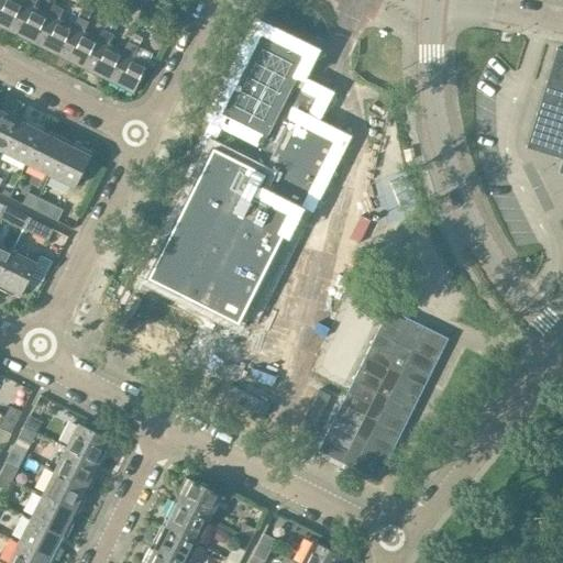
[(0,0),(0,26),(8,31),(23,1),(20,0),(0,0)]
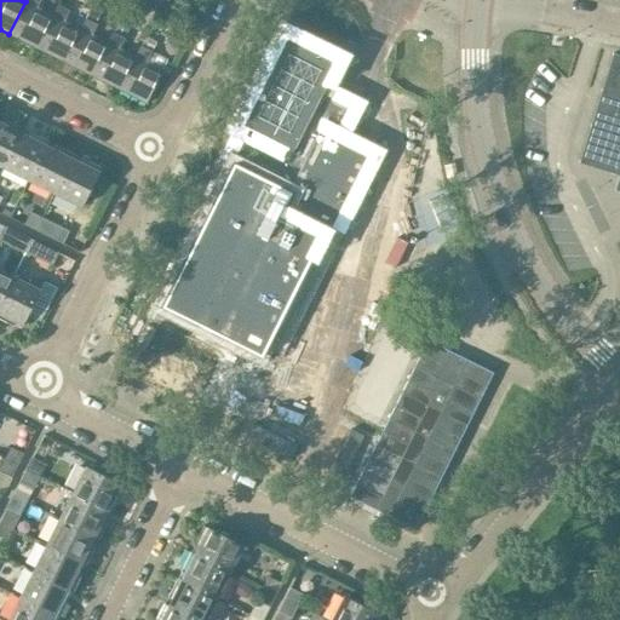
[(9,34),(36,47),(52,15),(38,7),(40,0),(26,0),(26,1),(9,34)]
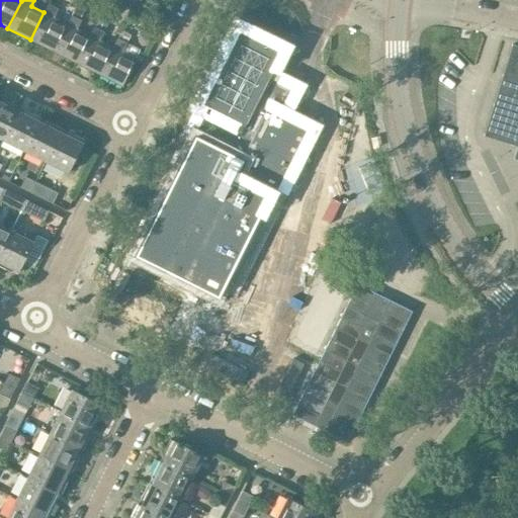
[(30,39),(53,52),(67,23),(54,17),(59,8),(49,3),(45,12),(44,12),(30,39)]
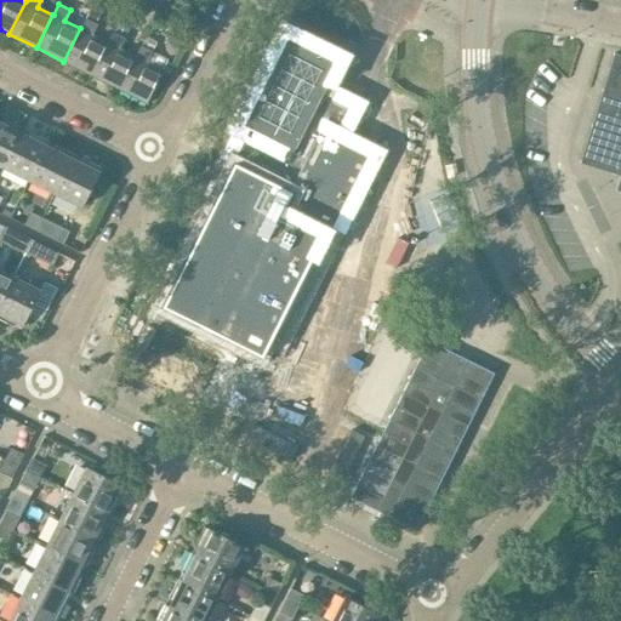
[(86,18),(96,23),(101,13),(91,9),(86,18)]
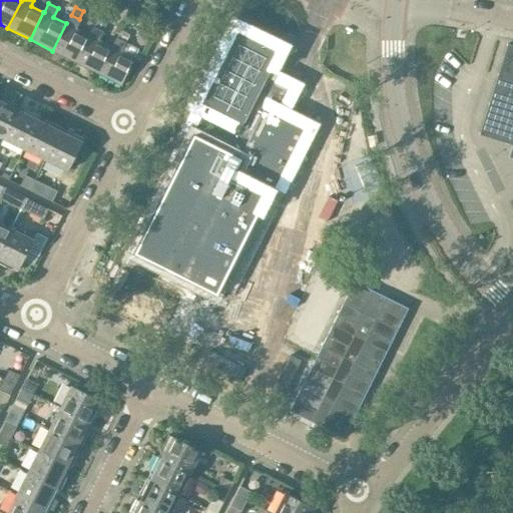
[(101,11),(94,25),(104,30),(111,16),(101,11)]
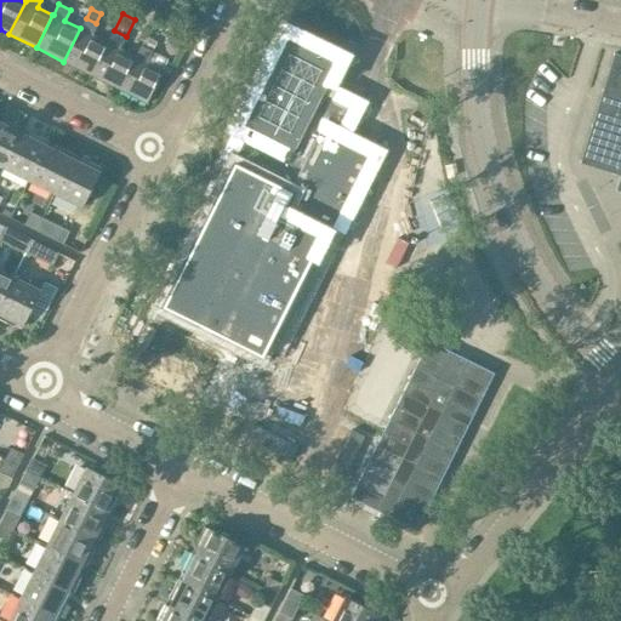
[(63,62),(91,75),(107,43),(92,35),(98,24),(86,18),(80,29),(80,28),(63,62)]
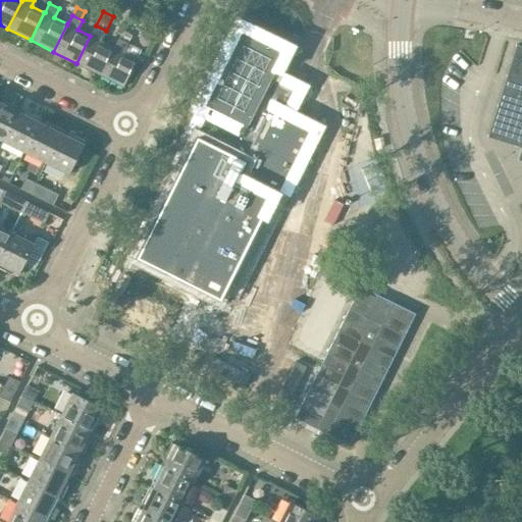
[(189,153),(137,258),(220,300),(227,285),(235,289),(248,262),(268,221),(275,209),(281,196),(311,137),(315,129),(285,115),(299,89),(272,75),(285,49),(281,47),(240,25),(199,107),(204,110),(193,134),(192,136),(197,138),(189,153)]
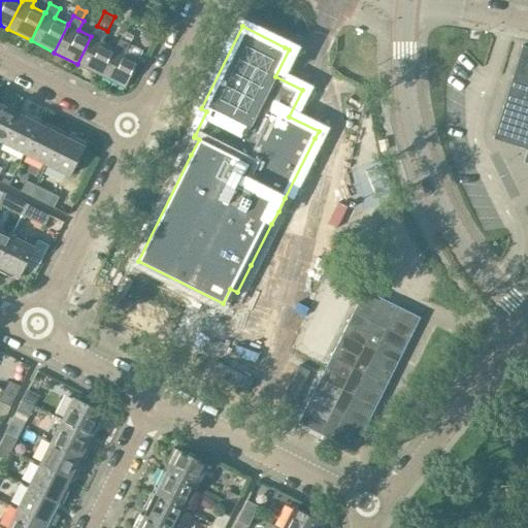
[(77,64),(100,75),(114,47),(102,41),(106,32),(96,27),(92,36),(91,36),(77,64)]
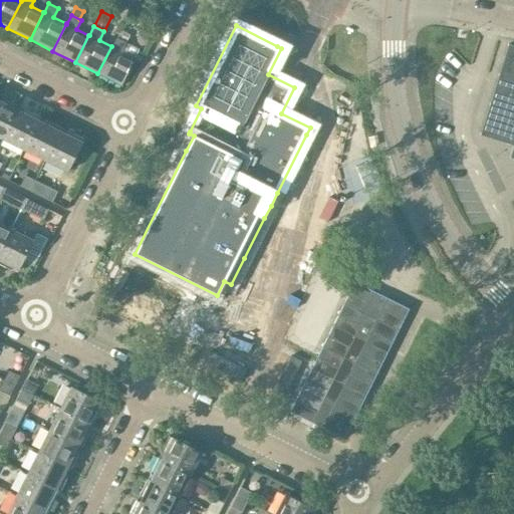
[(111,46),(97,73),(121,85),(135,57),(122,51),(126,42),(116,37),(112,46),(111,46)]
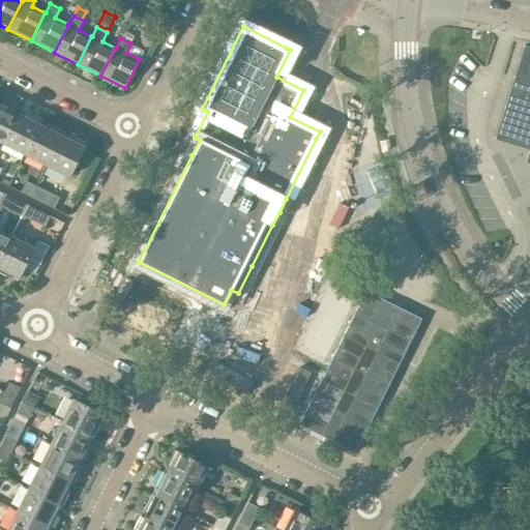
[(495,137),(495,139),(529,149),(529,47),(524,46),(523,48),(514,76),(513,76),(513,78),(513,79),(505,107),(504,107),(504,109),(495,137)]
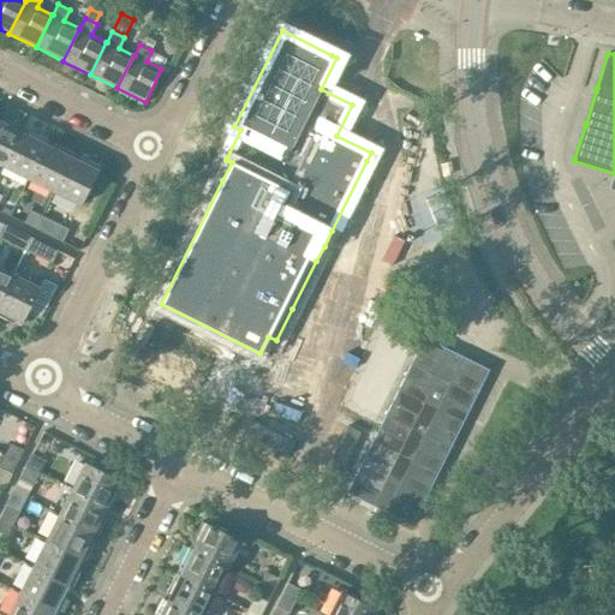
[(0,166),(3,167),(21,132),(23,127),(3,118),(3,119),(4,120),(3,123),(0,121),(0,166)]
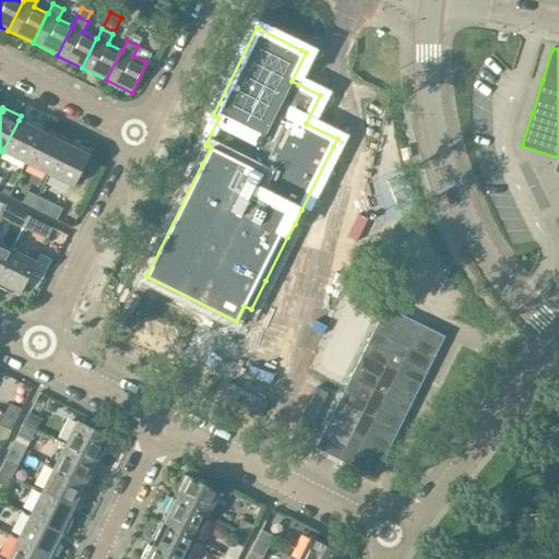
[(19,120),(2,152),(26,164),(43,132),(42,131),(44,128),(26,119),(25,120),(27,120),(26,123),(19,120)]
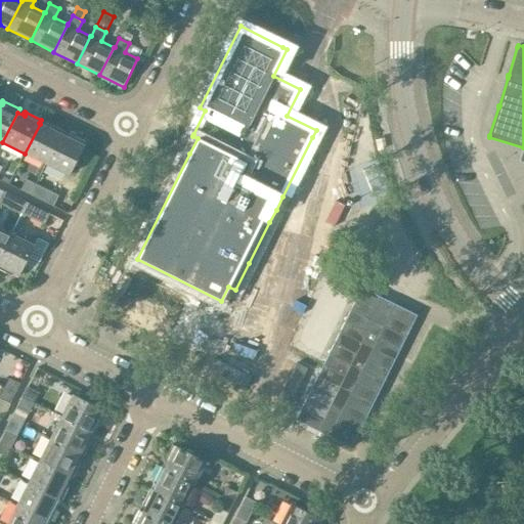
[(40,124),(25,154),(46,165),(61,134),(63,131),(46,122),(46,123),(47,124),(46,127),(40,124)]
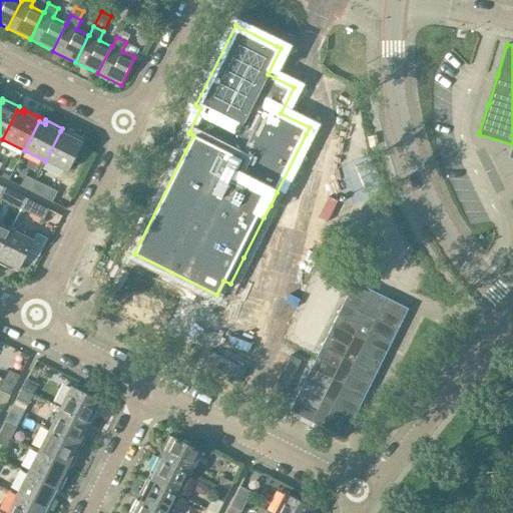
[(60,131),(45,161),(66,172),(81,142),(83,138),(67,130),(66,131),(68,132),(67,134),(60,131)]
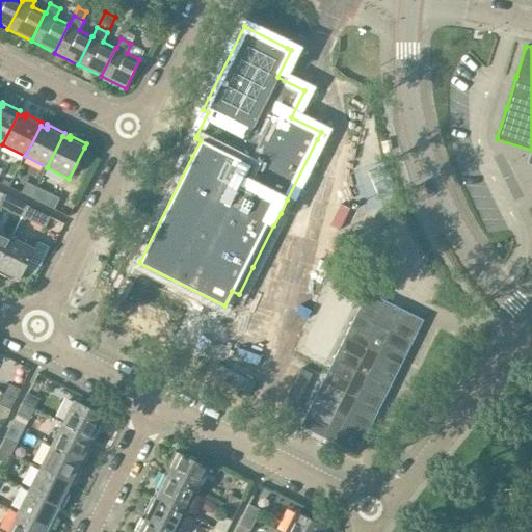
[(22,192),(31,197),(36,187),(27,182),(22,192)]
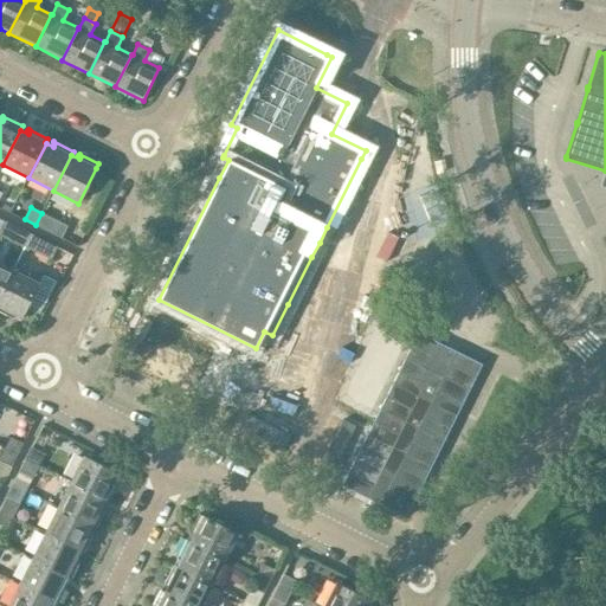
[(42,213),(36,225),(63,238),(69,226),(42,213)]
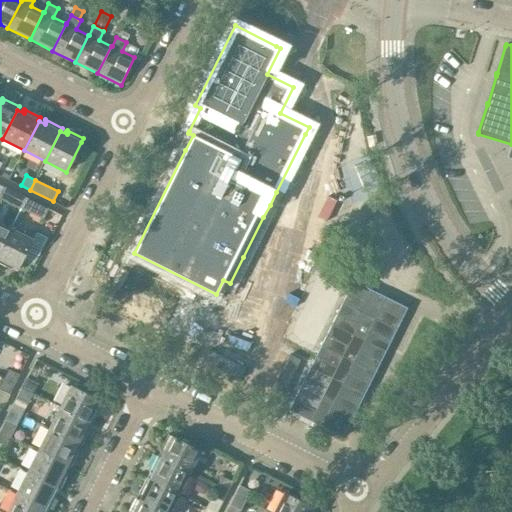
[(11,203),(20,207),(21,208),(26,197),(17,193),(11,203)]
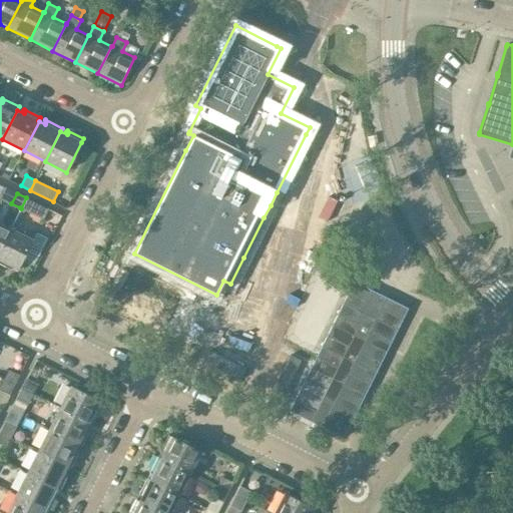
[(18,226),(25,210),(43,219),(49,209),(26,197),(21,208),(20,207),(12,223),(18,226)]
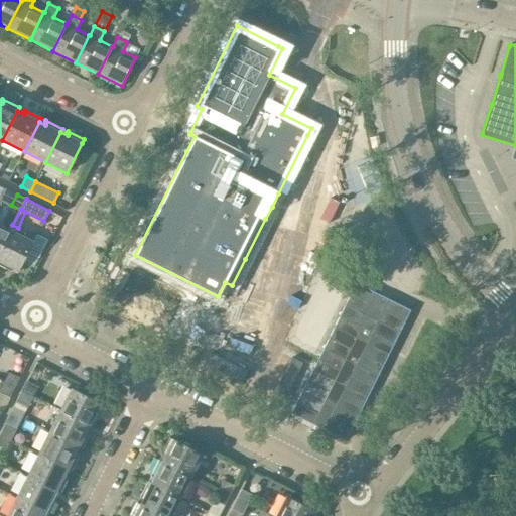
[(0,251),(10,231),(0,225),(0,251)]
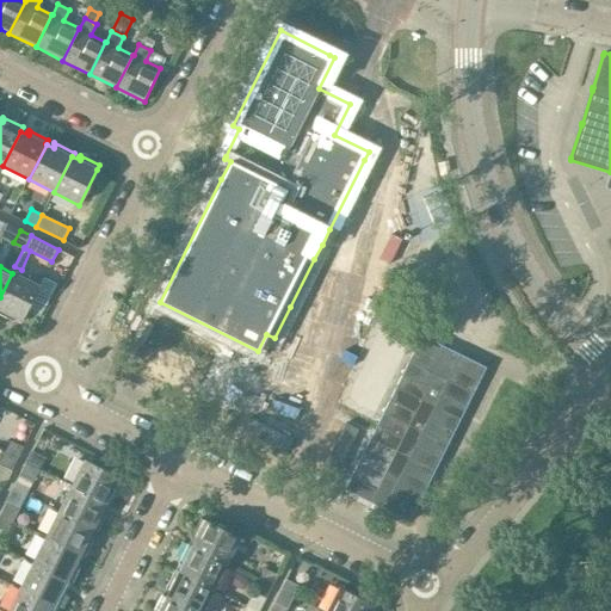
[(0,314),(12,321),(13,320),(11,319),(12,315),(22,320),(26,312),(38,287),(12,273),(0,297),(0,314)]
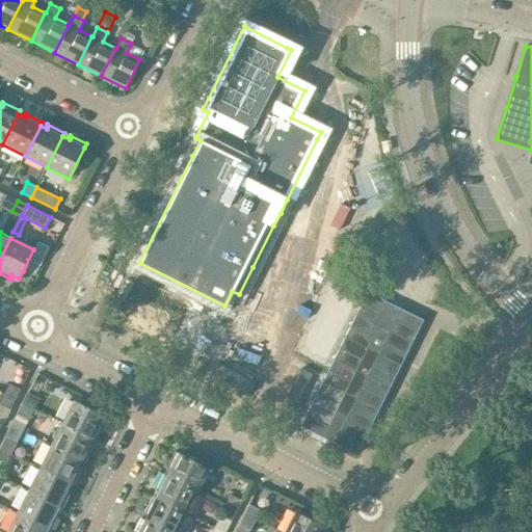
[(4,393),(16,398),(20,389),(8,383),(4,393)]
